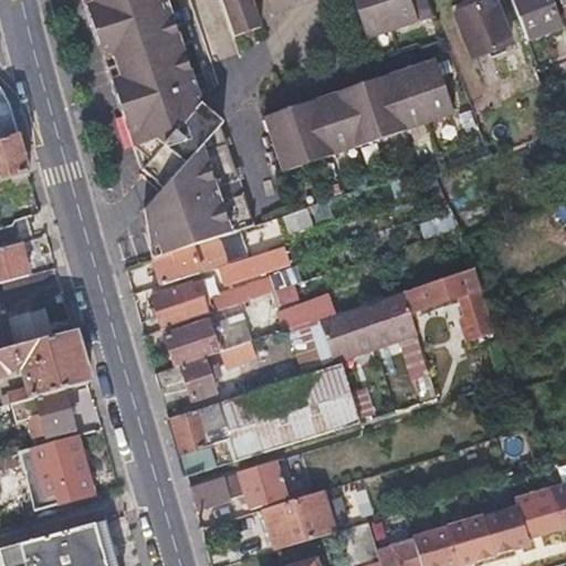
[(84,0),(119,111),(203,82),(200,71),(176,0),(84,0)]
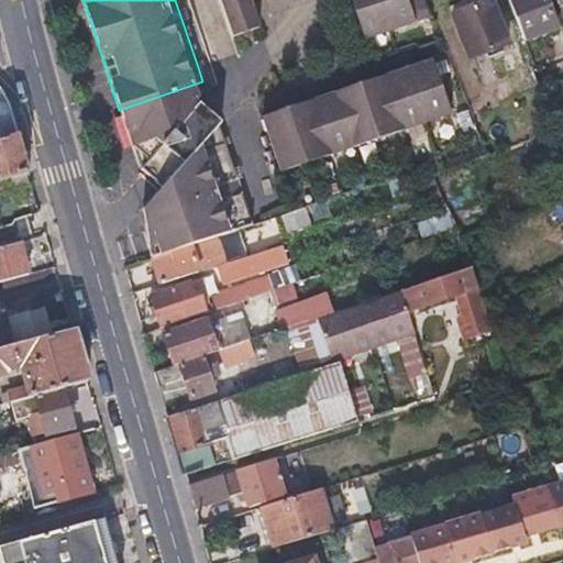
[(209,66),(187,0),(175,0),(199,70),(209,66)]
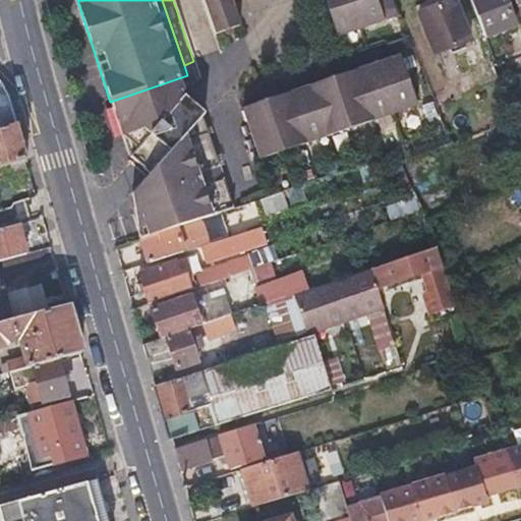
[(247,22),(243,10),(239,0),(206,0),(218,33),(226,31),(234,37),(237,26),(247,22)]
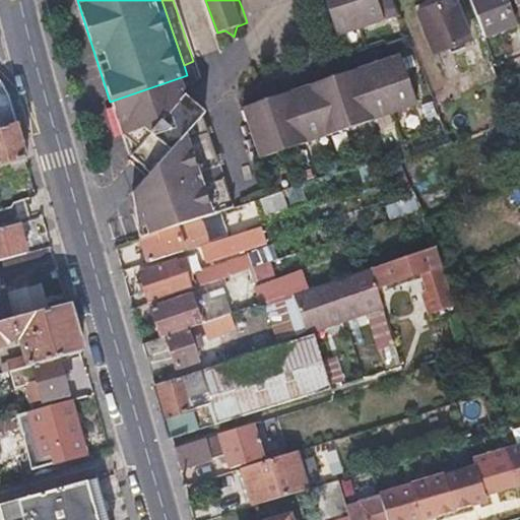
[(325,0),(339,37),(370,25),(401,15),(395,0),(325,0)]
